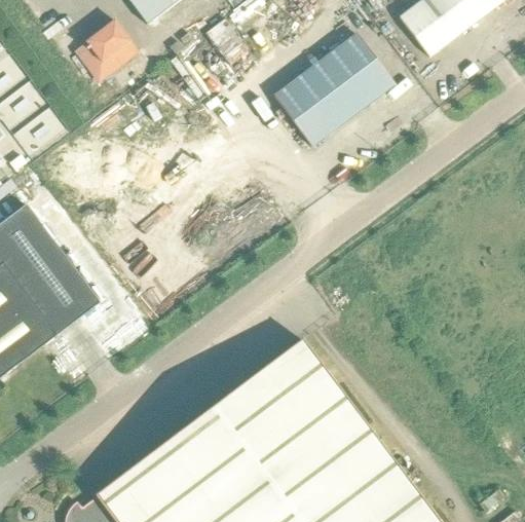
[(130,0),(148,23),(178,0),(130,0)]
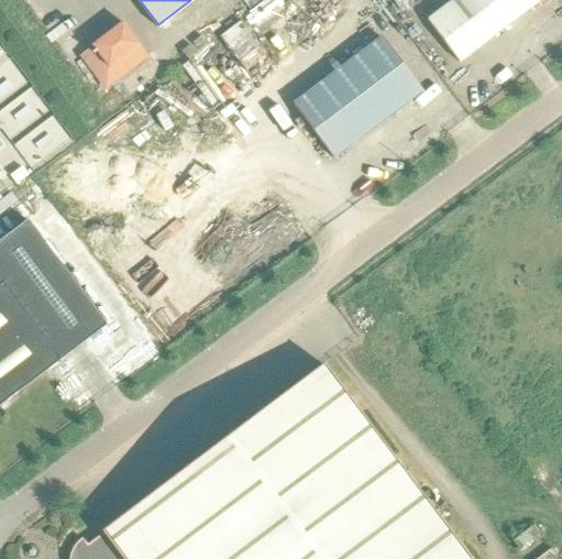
[(450,0),(428,18),(460,61),(539,0),(450,0)]
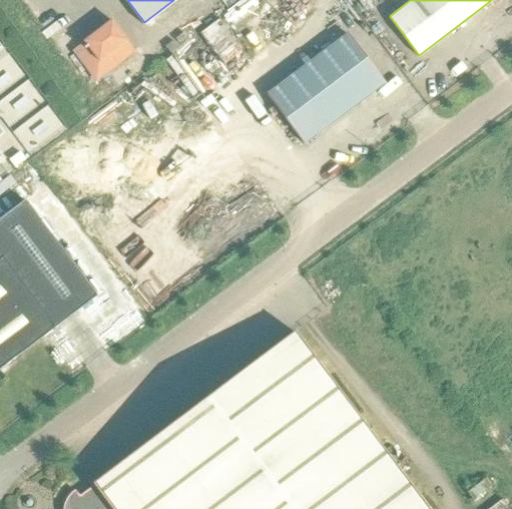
[(127,37),(112,18),(83,39),(83,40),(74,47),(81,56),(90,49),(98,59),(127,37)]
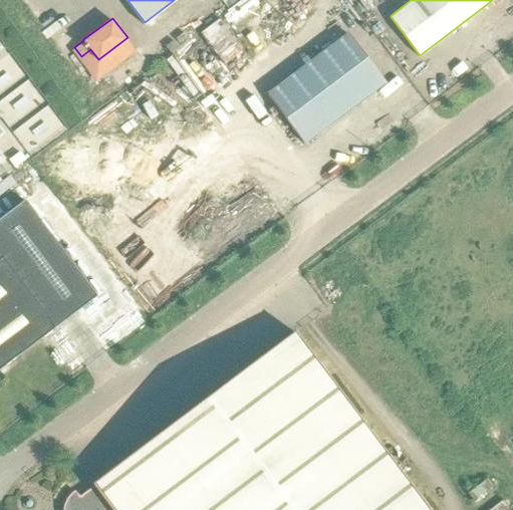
[(305,143),(386,81),(349,32),(268,93),(305,143)]
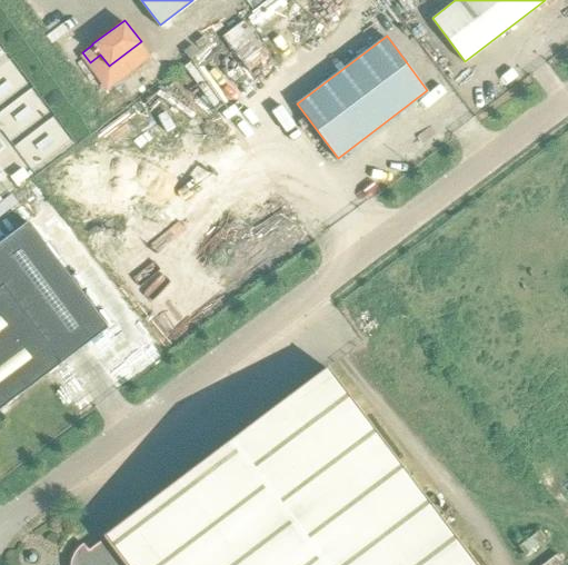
[(23,167),(11,176),(18,184),(29,175),(23,167)]
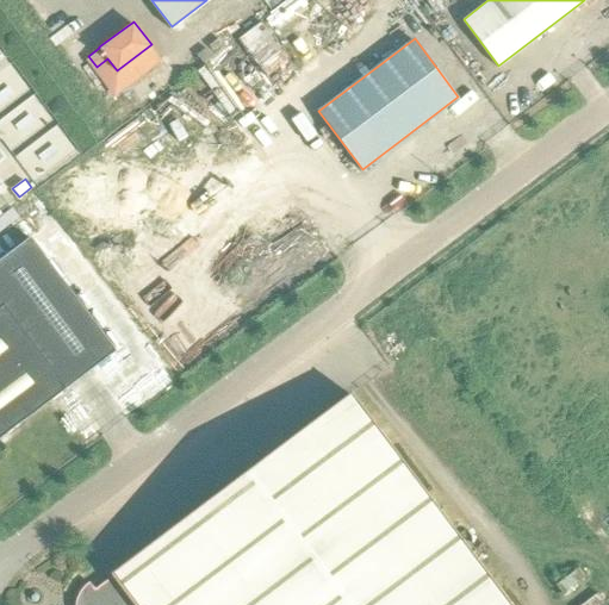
[(31,236),(0,257),(0,436),(117,350),(31,236)]
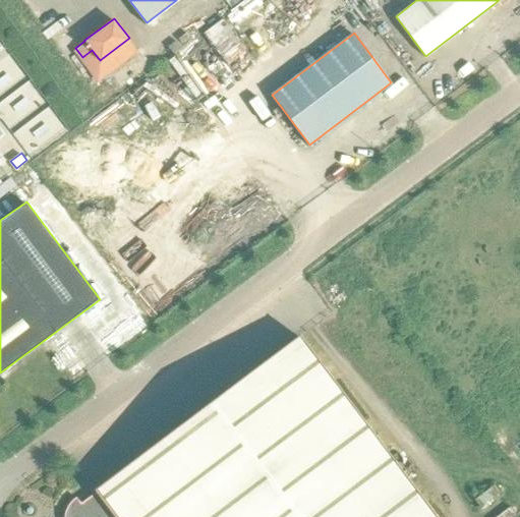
[(436,516),(298,336),(96,489),(91,491),(93,494),(80,503),(76,497),(70,502),(65,515),(65,516),(436,516)]
